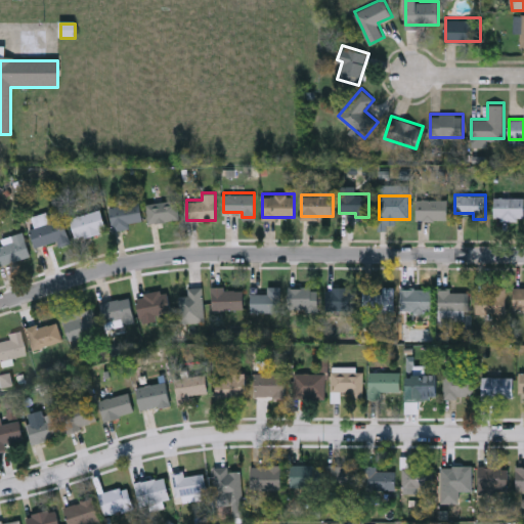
[(523,195),(523,219),(493,219),(493,195),(523,195)]
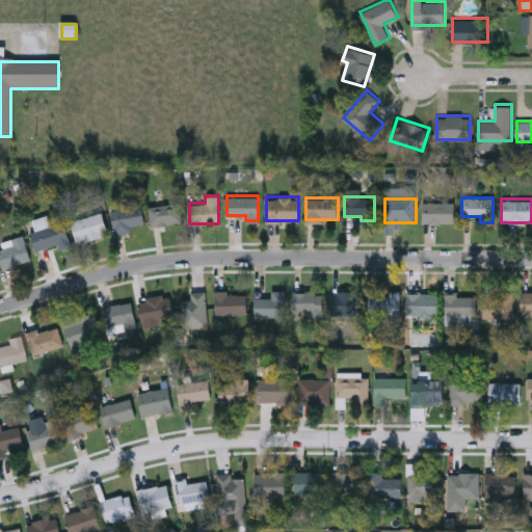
[(148,205),(180,202),(182,221),(150,225),(148,205)]
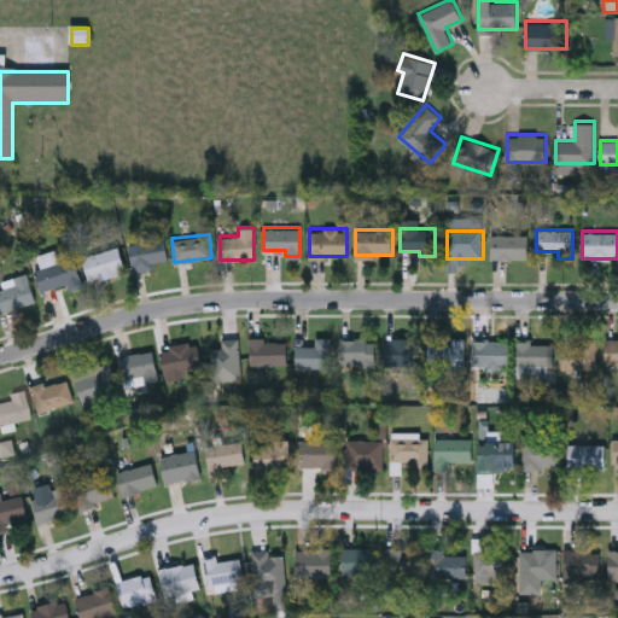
[(528,234),(528,258),(491,258),(491,234),(528,234)]
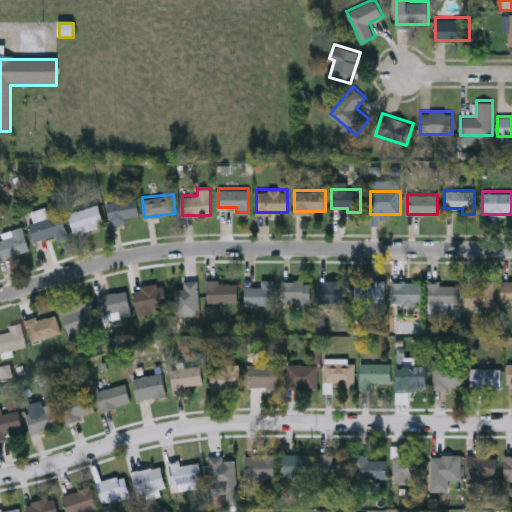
[(106,201),(135,196),(138,215),(110,220),(106,201)]
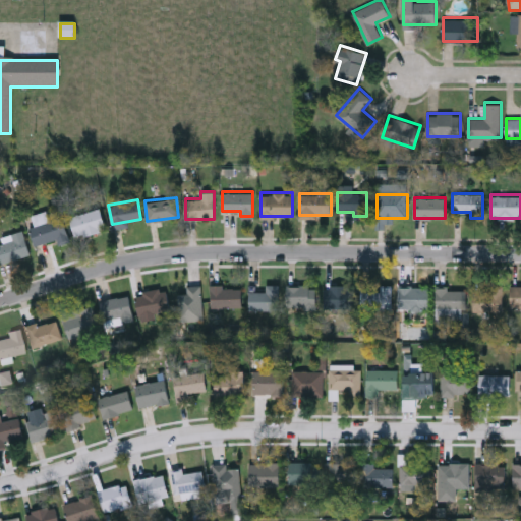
[(105,228),(75,237),(68,217),(99,207),(105,228)]
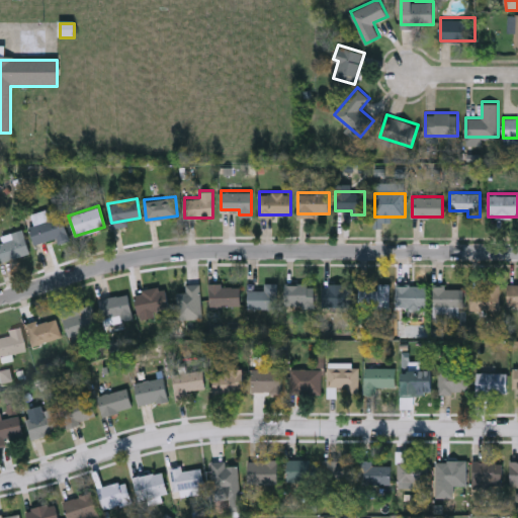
[(55,237),(33,243),(28,225),(61,214),(68,239),(57,243),(55,237)]
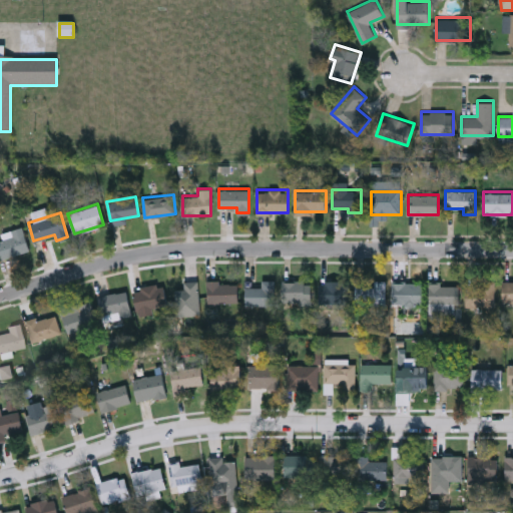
[(0,255),(0,236),(22,229),(29,249),(1,259),(0,255)]
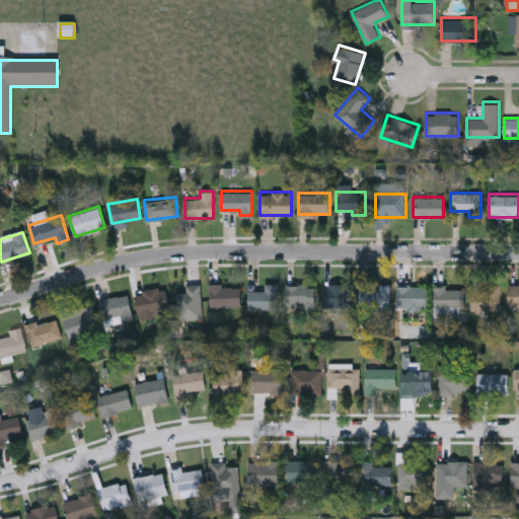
[(176,292),(186,292),(186,284),(201,283),(201,318),(177,318),(176,292)]
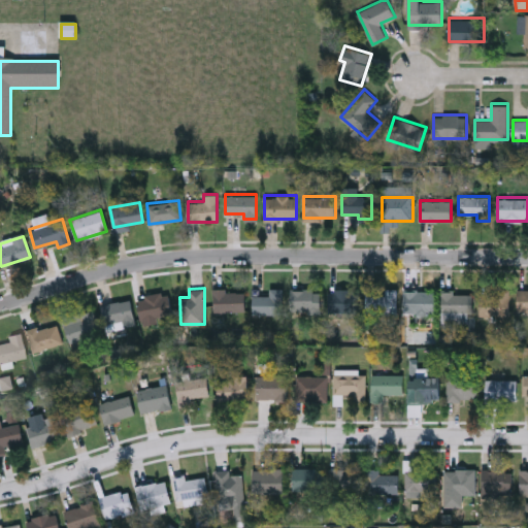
[(268,295),(268,288),(282,288),(282,312),(252,312),(252,295),(268,295)]
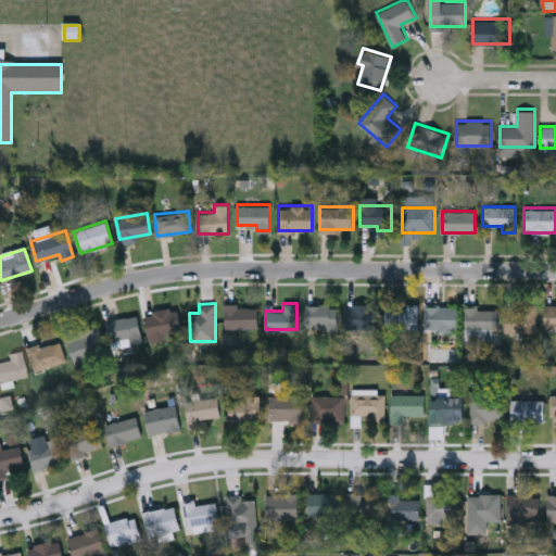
[(257,328),(224,328),(224,304),(257,304),(257,328)]
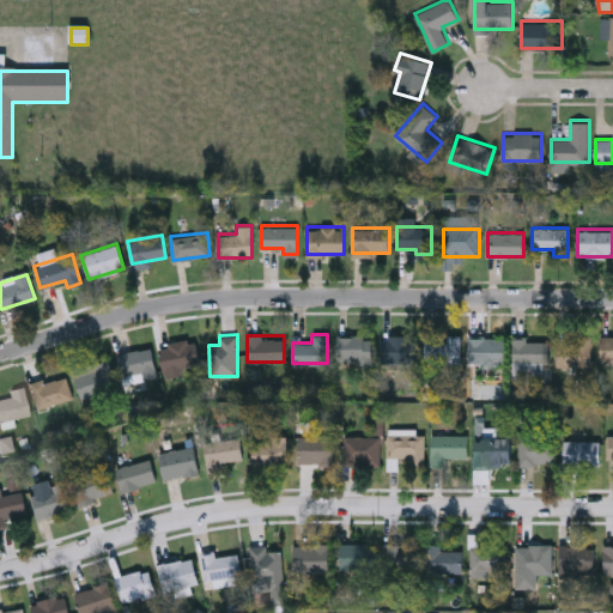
[(337,335),(371,335),(371,362),(337,362),(337,335)]
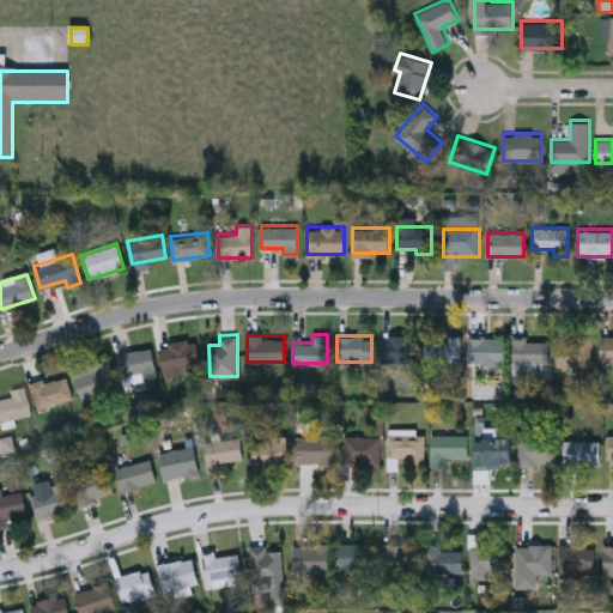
[(380,362),(380,335),(414,335),(414,362),(380,362)]
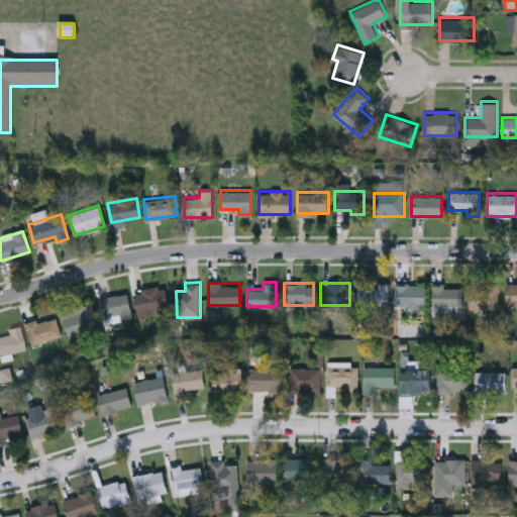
[(498,308),(469,308),(469,289),(485,289),(485,283),(498,283),(498,308)]
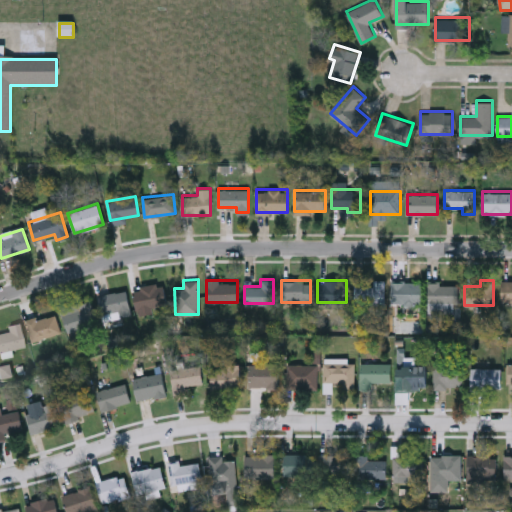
[(511,302),(501,302),(501,280),(511,280),(511,302)]
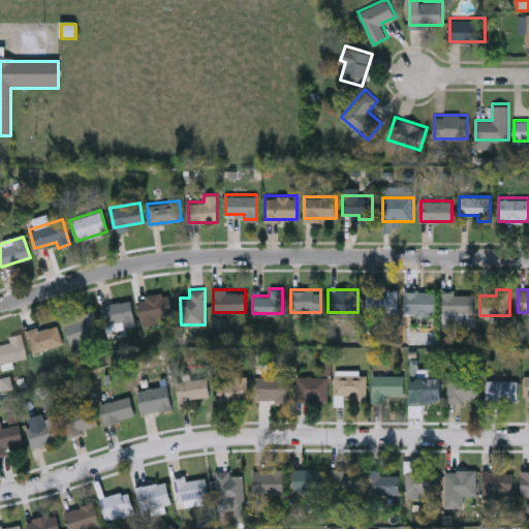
[(436,313),(404,313),(404,290),(436,290),(436,313)]
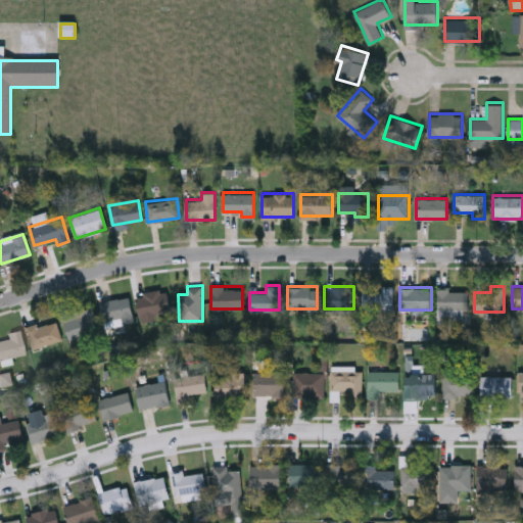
[(466,288),(466,317),(437,317),(437,288),(466,288)]
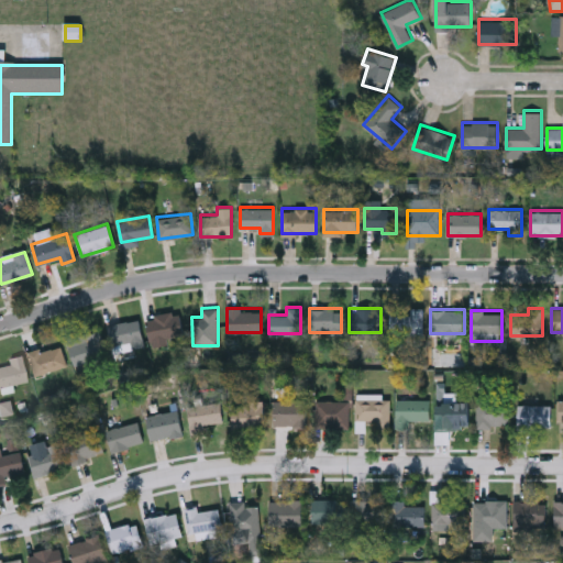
[(151,340),(146,317),(178,311),(183,334),(151,340)]
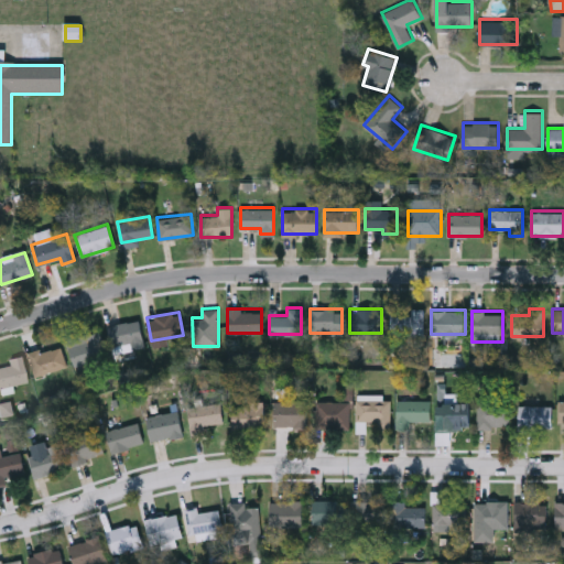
[(423,313),(423,335),(391,335),(391,313),(423,313)]
